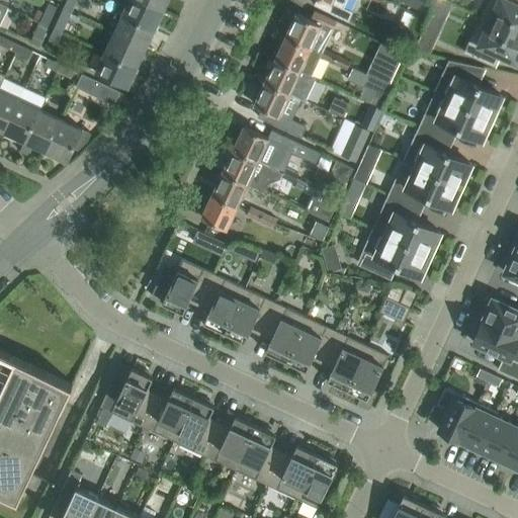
[(164,11),(139,0),(128,0),(121,14),(155,30),(164,11)]
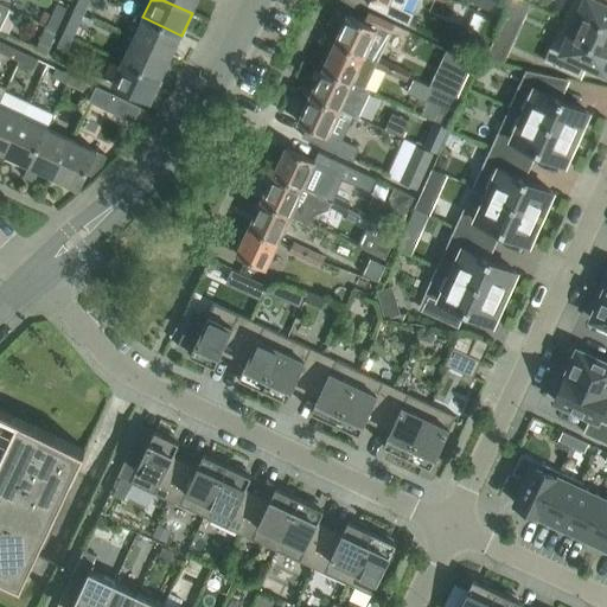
[(163,0),(192,13),(197,0),(163,0)]
